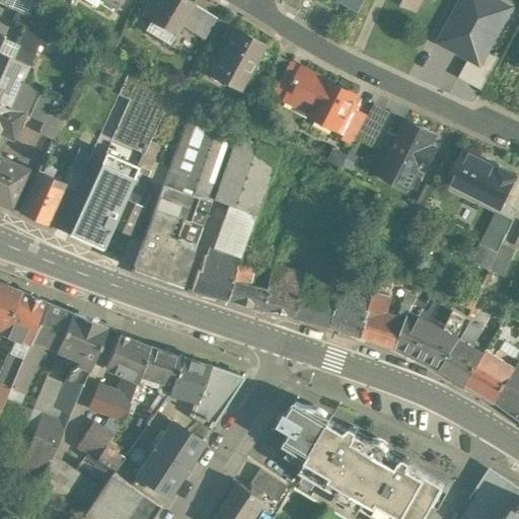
[(193,2),(189,0),(155,0),(153,3),(148,0),(140,13),(149,19),(143,29),(155,36),(162,26),(173,33),(180,23),(193,3),(193,2)]
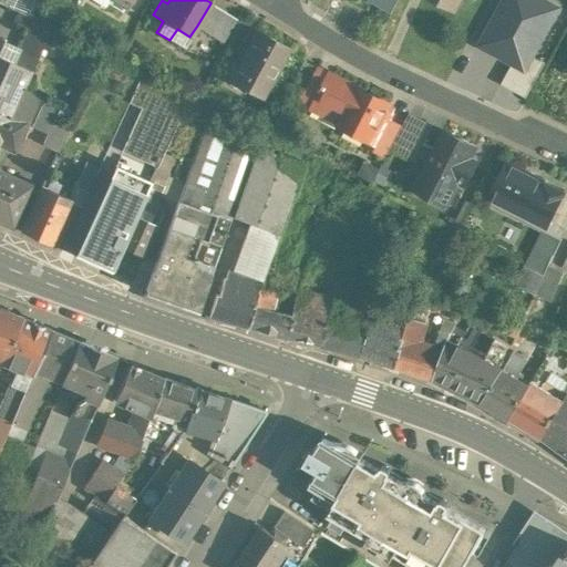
[(435,0),(455,10),(460,0),(435,0)]
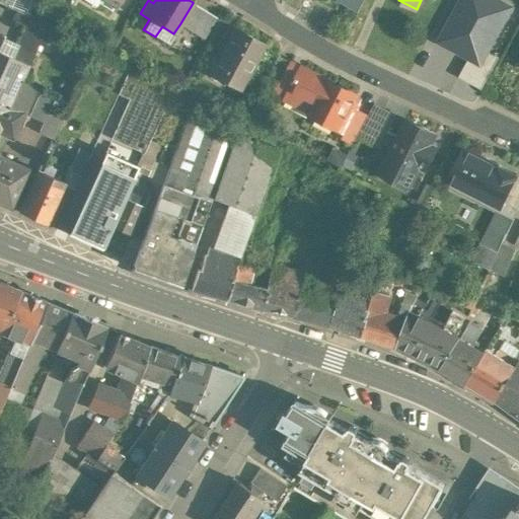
[(510,7),(496,0),(461,0),(440,41),(469,57),(480,62),(487,51),(510,7)]
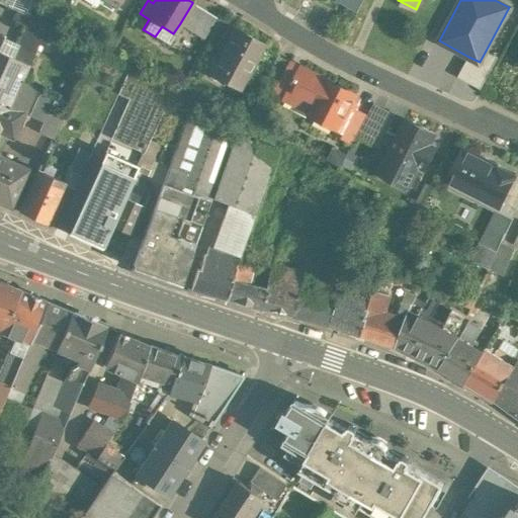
[(214,16),(192,3),(180,23),(202,37),(214,16)]
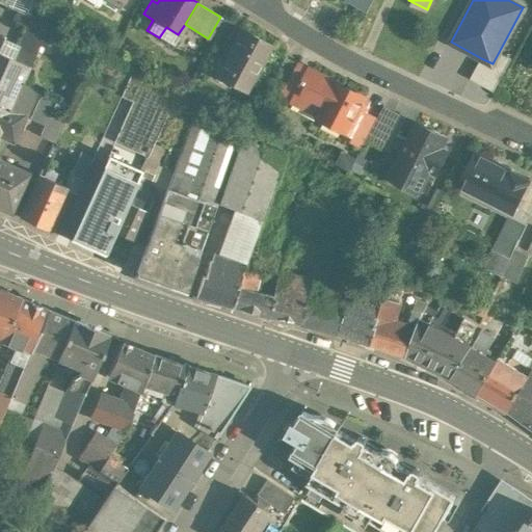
[(48,24),(31,17),(11,60),(28,68),(48,24)]
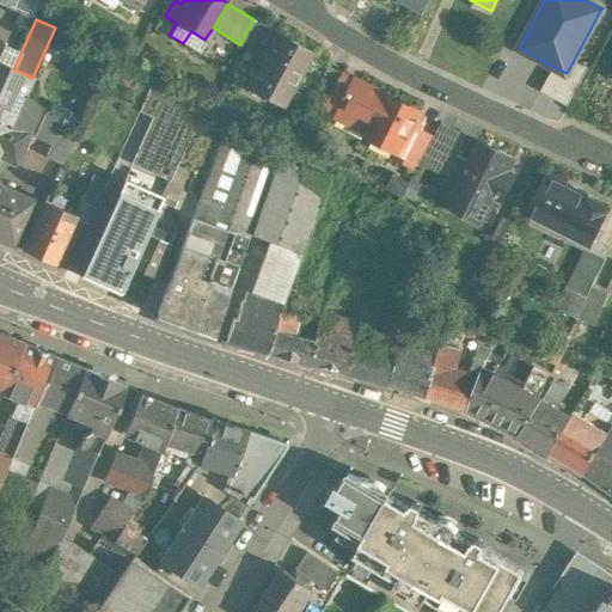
[(308,50),(276,32),(257,68),(250,65),(240,84),(273,101),(282,85),(288,89),(308,50)]
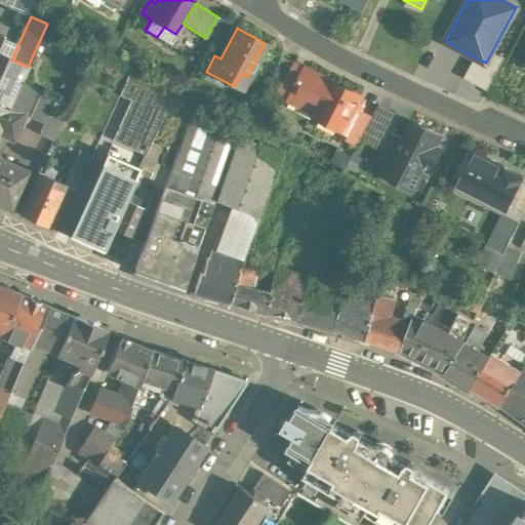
[(465,77),(487,89),(505,57),(492,51),(486,63),(475,57),(465,77)]
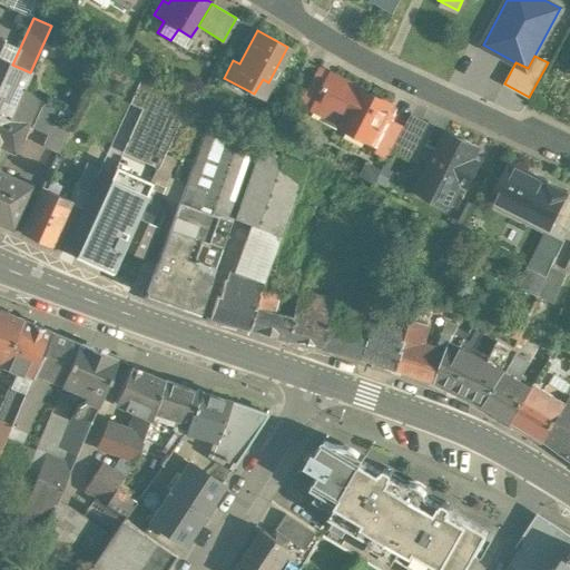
[(12,65),(0,59),(0,140),(22,91),(30,72),(12,65)]
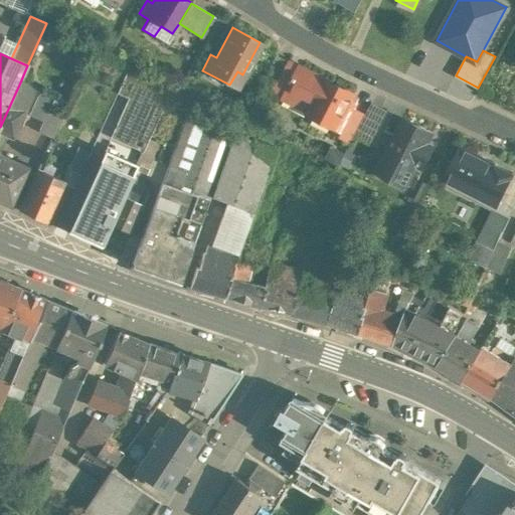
[(290,60),(278,53),(265,78),(276,84),(279,81),(290,60)]
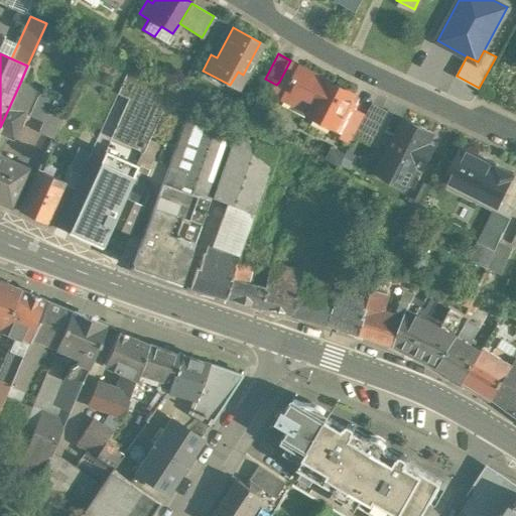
[(301,67),(290,60),(279,82),(290,88),(301,67)]
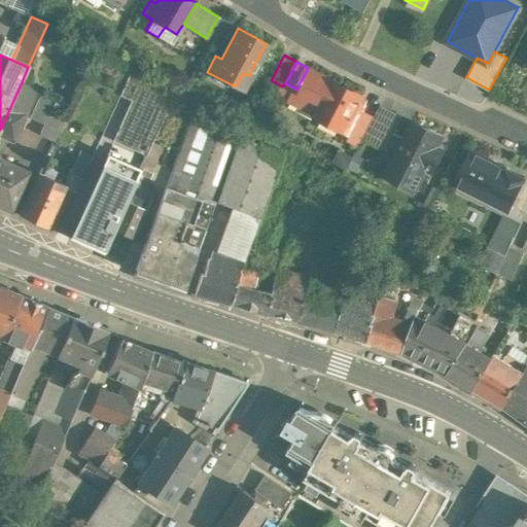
[(363,97),(308,68),(296,90),(322,103),(317,112),(317,113),(352,132),(362,112),(364,109),(358,106),(363,97)]
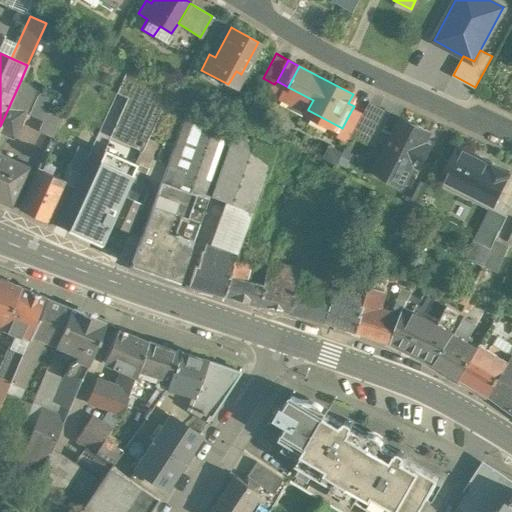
[(20,82),(0,126),(0,134),(12,140),(34,89),(20,82)]
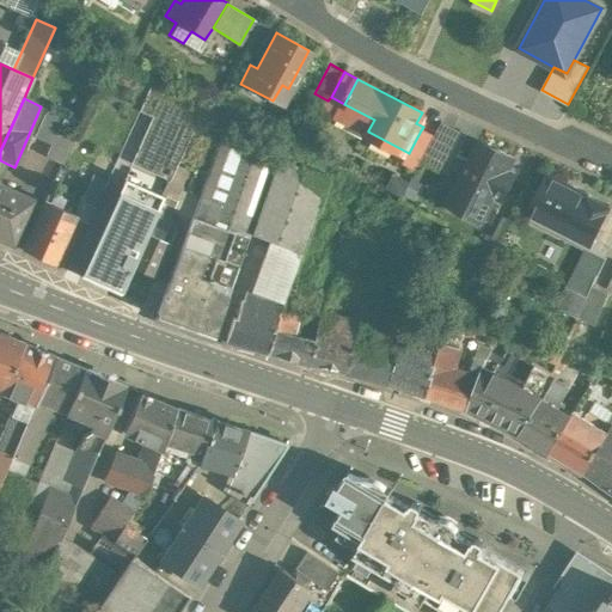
[(344,104),(338,115),(368,130),(374,120),(344,104)]
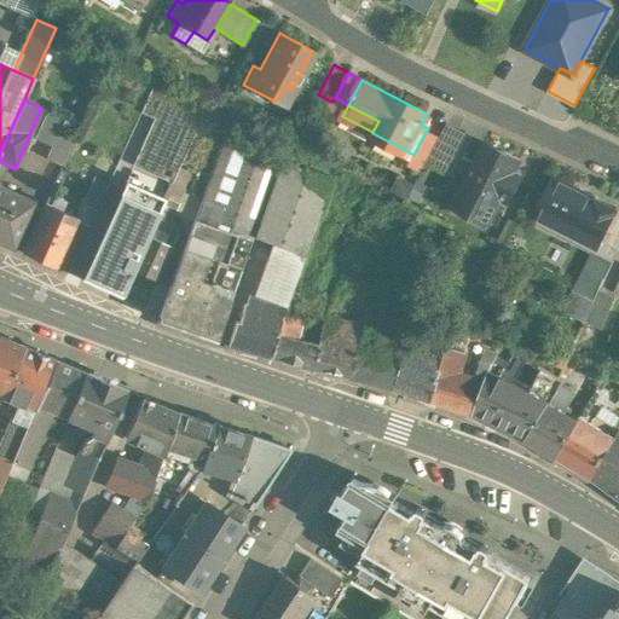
[(473,136),(446,122),(439,138),(433,149),(460,161),(473,136)]
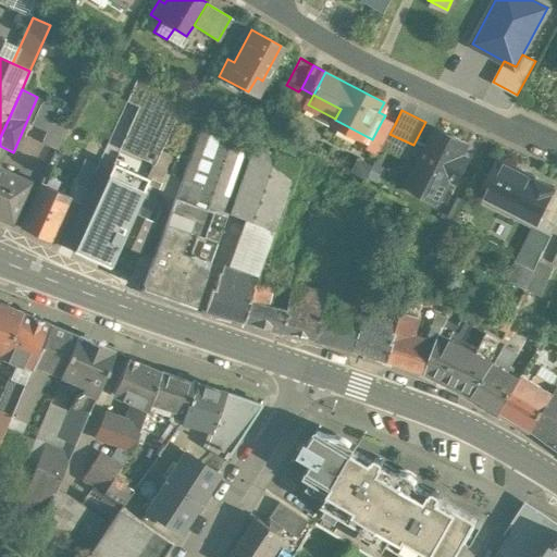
[(67,125),(53,119),(41,144),(57,150),(67,125)]
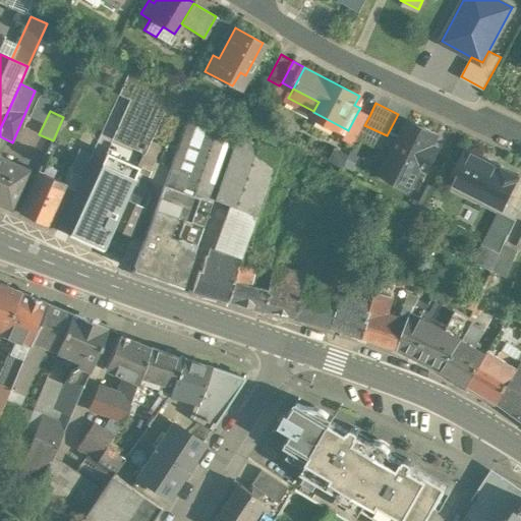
[(369,116),(358,111),(348,130),(357,135),(364,125),(369,116)]
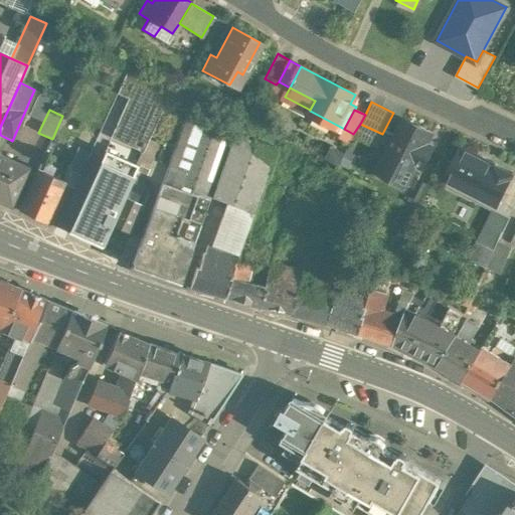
[(234,128),(186,111),(174,147),(167,167),(161,184),(209,201),(234,128)]
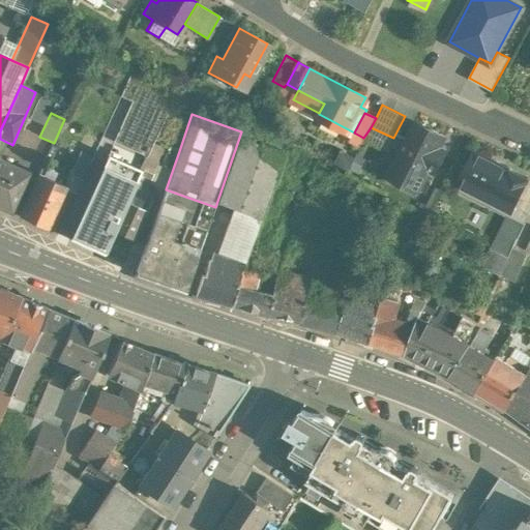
[(446,136),(415,121),(388,175),(418,190),(430,169),(436,173),(447,149),(441,146),(446,136)]
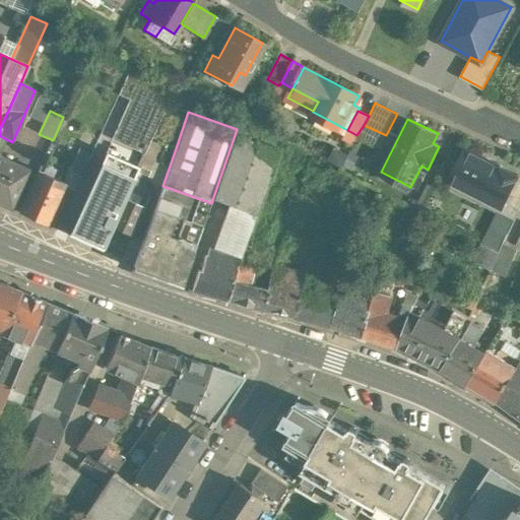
[(114,136),(101,130),(90,154),(90,155),(87,161),(99,167),(100,168),(114,136)]
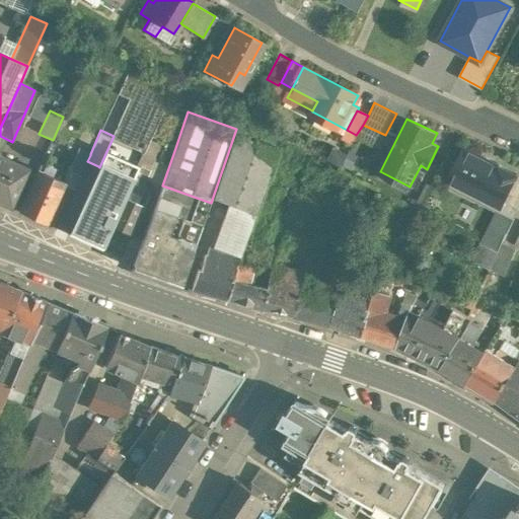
[(98,166),(68,235),(100,250),(110,227),(112,225),(124,199),(134,176),(138,167),(145,150),(114,136),(99,167),(98,166)]
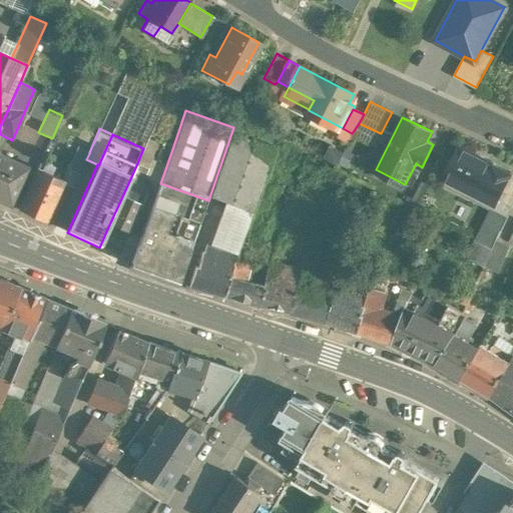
[(276,149),(231,134),(209,197),(227,203),(251,212),(276,149)]
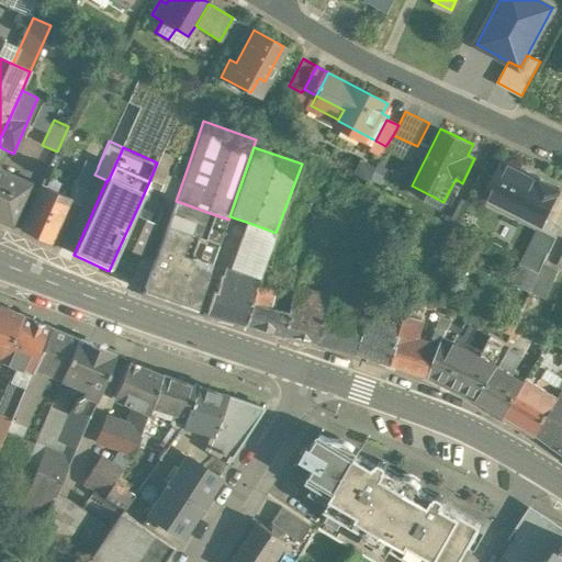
[(190,160),(178,157),(170,179),(182,182),(190,160)]
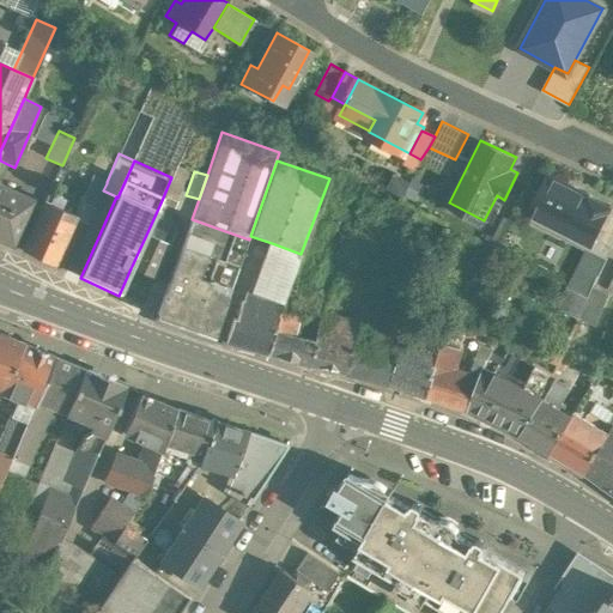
[(612,206),(548,175),(530,211),(592,242),(593,243),(610,211),(612,206)]
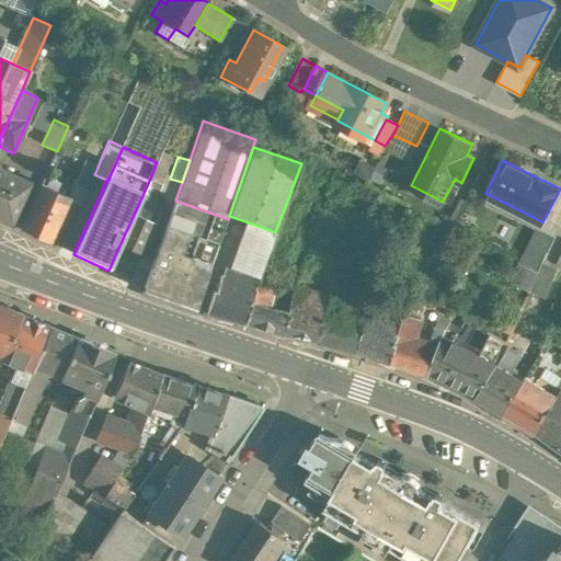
[(98,167),(84,161),(73,185),(87,191),(94,174),(98,168),(98,167)]
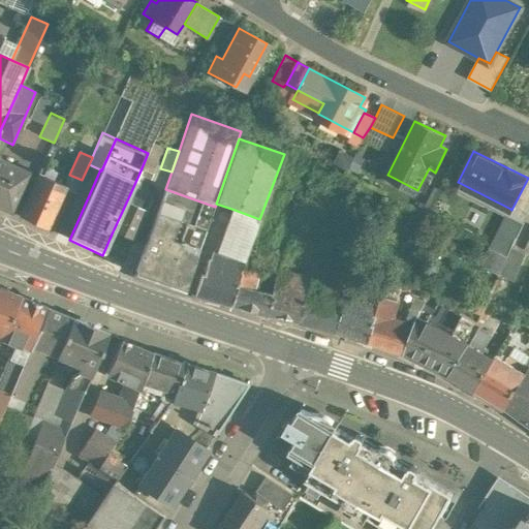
[(27,174),(0,161),(0,208),(9,213),(27,174)]
